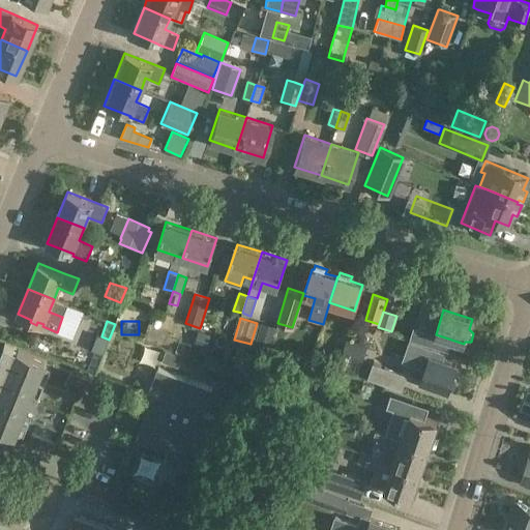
[(269,350),(276,327),(262,322),(255,345),(269,350)]
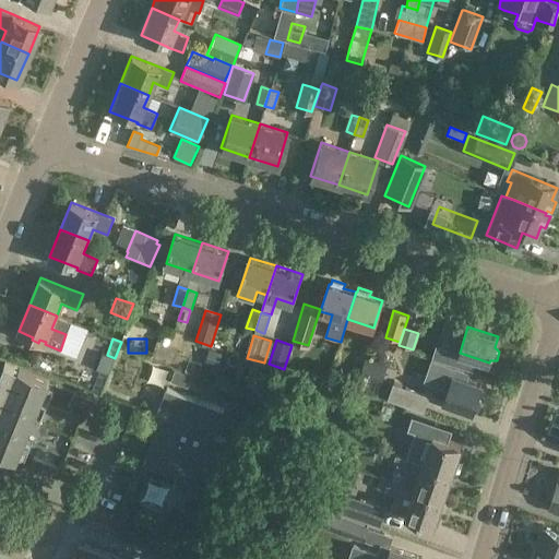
[(223,354),(210,349),(204,363),(217,368),(223,354)]
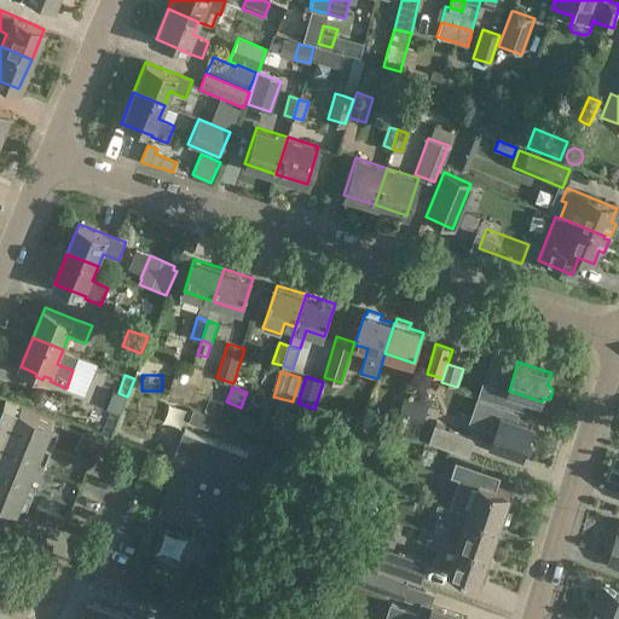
[(120,416),(127,397),(119,393),(114,391),(105,411),(120,416)]
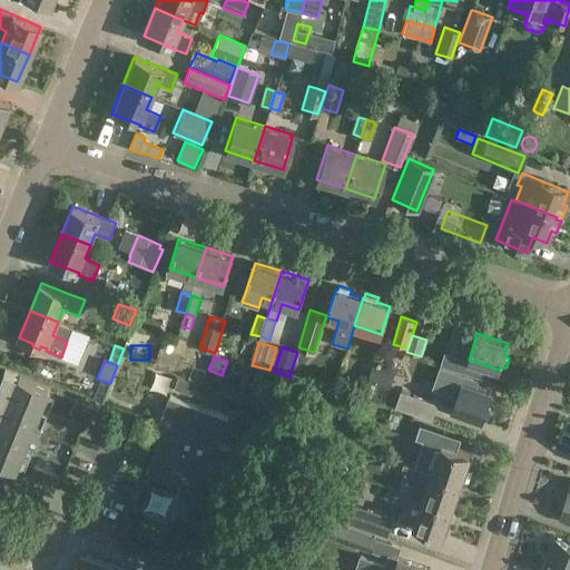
[(38,362),(33,371),(51,377),(55,369),(38,362)]
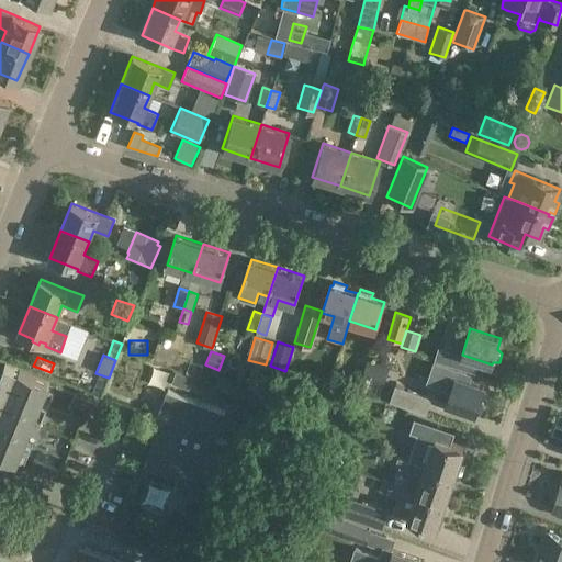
[(391,367),(369,359),(362,375),(384,384),(391,367)]
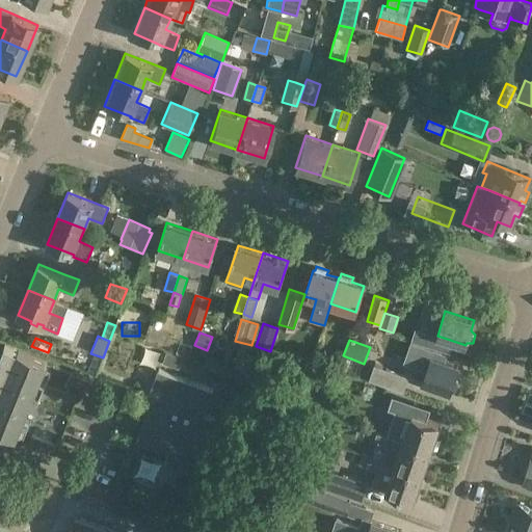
[(411,342),(404,363),(428,371),(423,383),(449,392),(450,389),(454,390),(456,389),(458,383),(457,381),(453,380),(458,367),(445,363),(447,354),(411,342)]
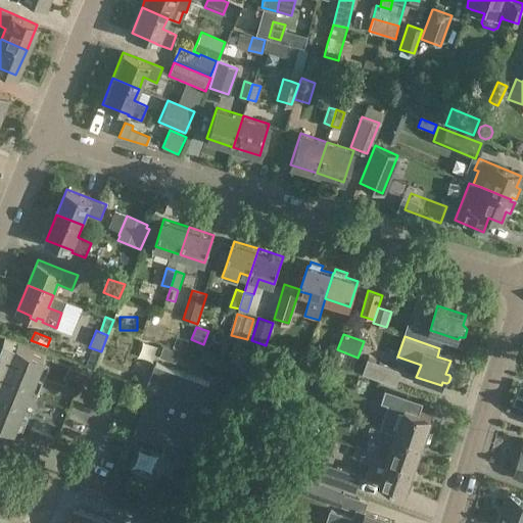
[(0,424),(16,431),(29,399),(35,401),(39,392),(33,389),(46,358),(5,340),(0,351),(0,354),(11,360),(8,369),(0,365),(0,424)]
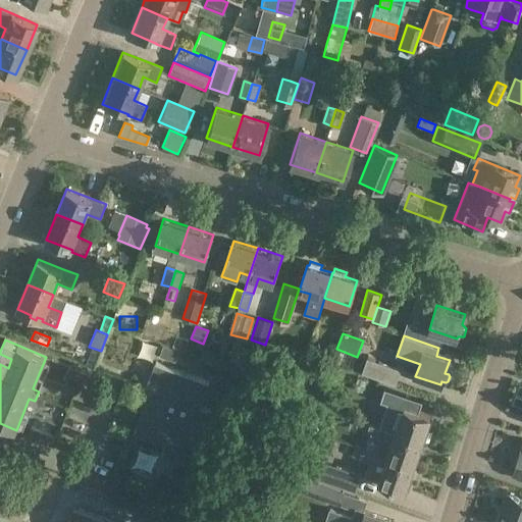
[(163,346),(160,356),(176,362),(179,352),(163,346)]
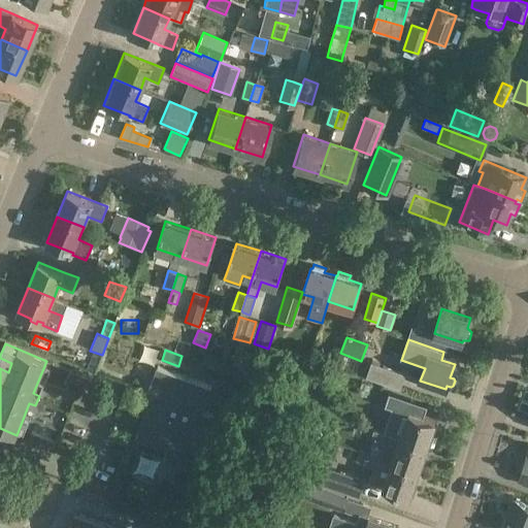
[(372,361),(366,376),(367,377),(401,389),(406,373),(372,361)]
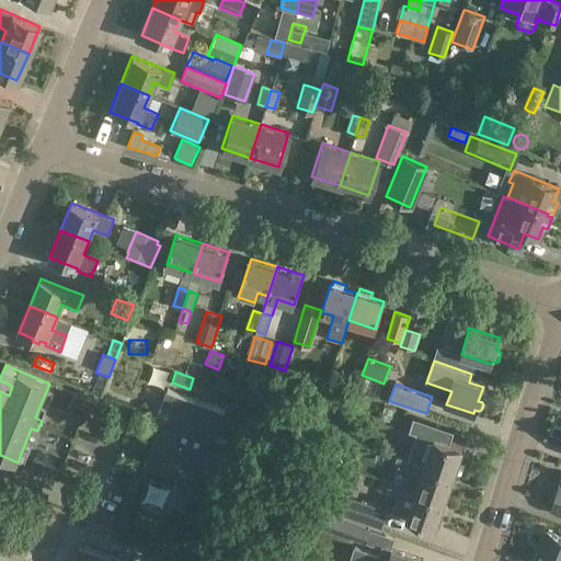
[(174,487),(217,502),(227,476),(232,478),(243,447),(217,437),(226,411),(167,389),(157,418),(165,421),(151,461),(180,472),(174,487)]
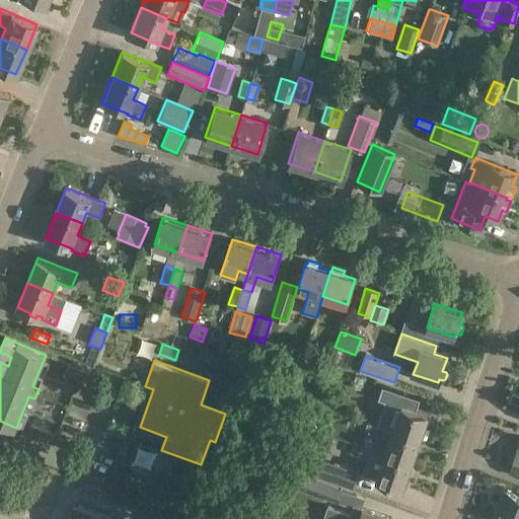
[(92,384),(96,375),(68,364),(64,373),(92,384)]
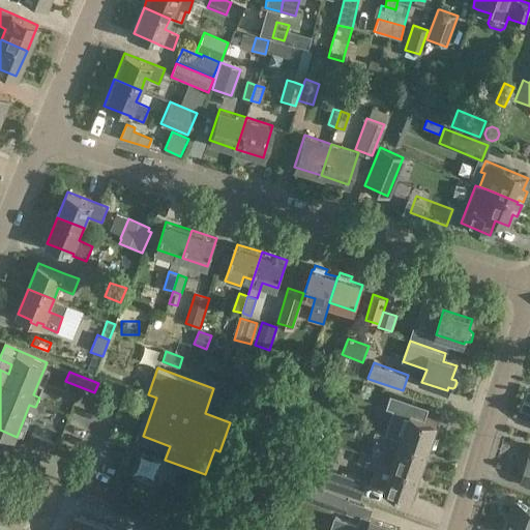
[(452,409),(458,396),(429,385),(423,398),(452,409)]
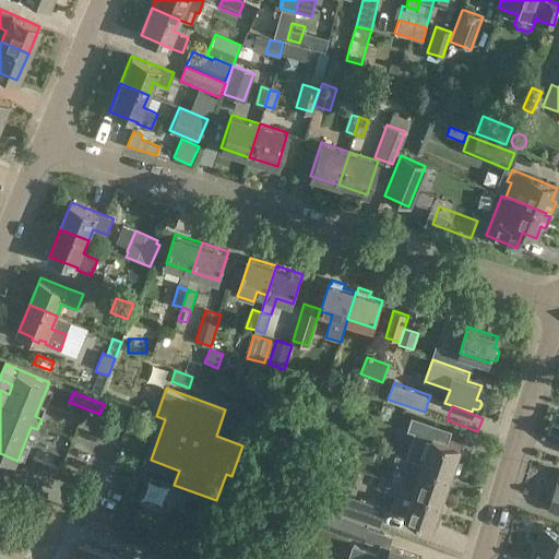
[(249,409),(242,429),(254,433),(261,414),(249,409)]
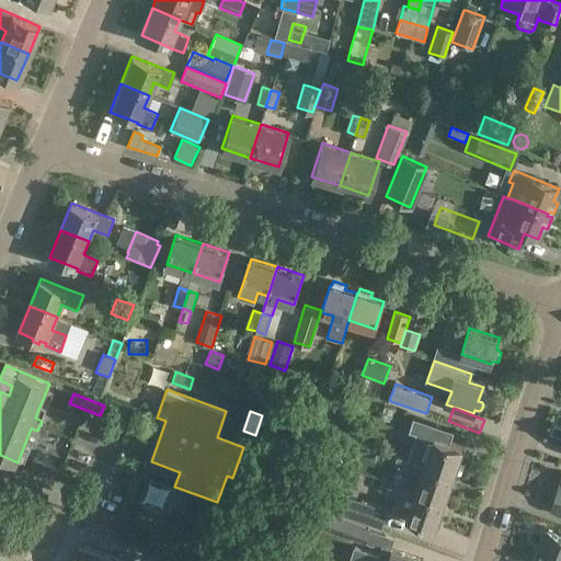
[(418,434),(409,460),(412,461),(425,466),(453,474),(462,448),(450,444),(455,432),(414,419),(410,432),(418,434)]
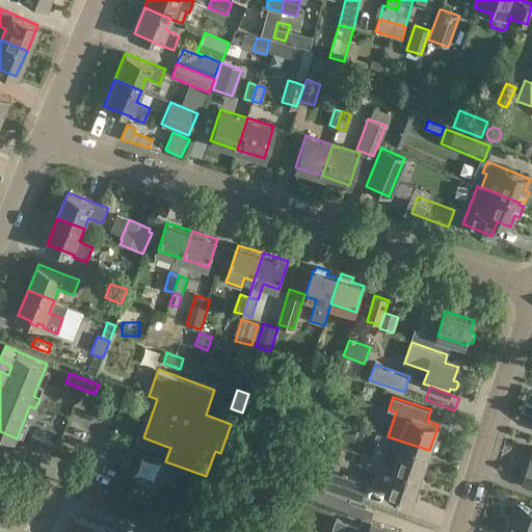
[(44,401),(41,411),(60,417),(63,407),(44,401)]
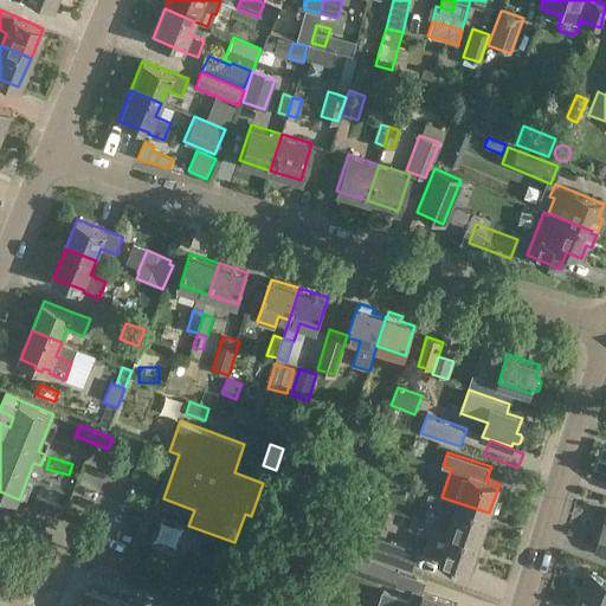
[(304,497),(308,498),(324,504),(329,490),(310,483),(304,497)]
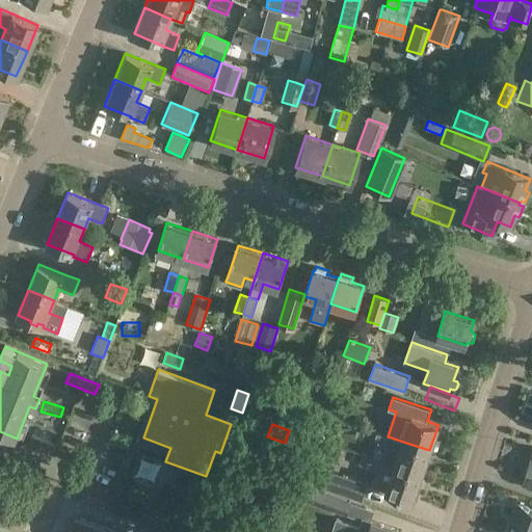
[(28,444),(56,455),(59,446),(32,434),(28,444)]
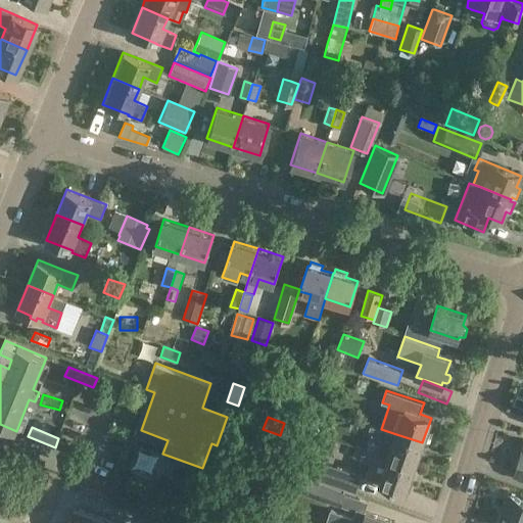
[(381,439),(376,455),(377,455),(388,459),(414,467),(422,442),(396,434),(384,430),(381,439)]
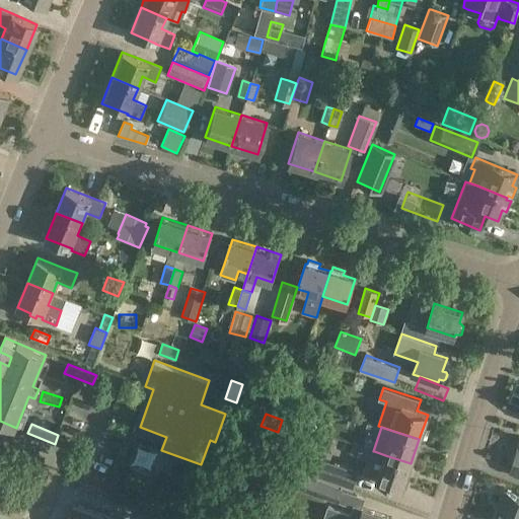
[(274,445),(258,440),(256,439),(252,451),(270,457),(274,445)]
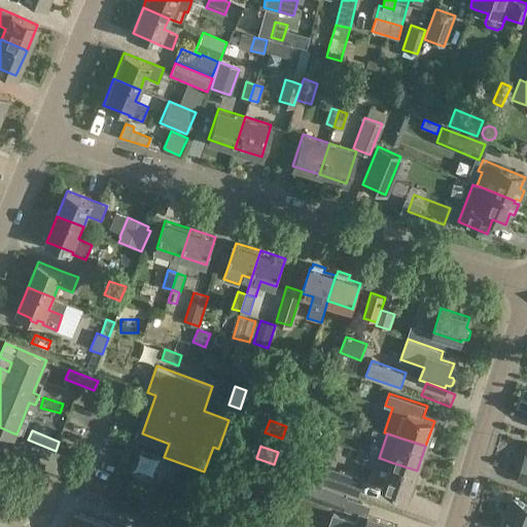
[(526,448),(517,481),(526,483),(526,448)]
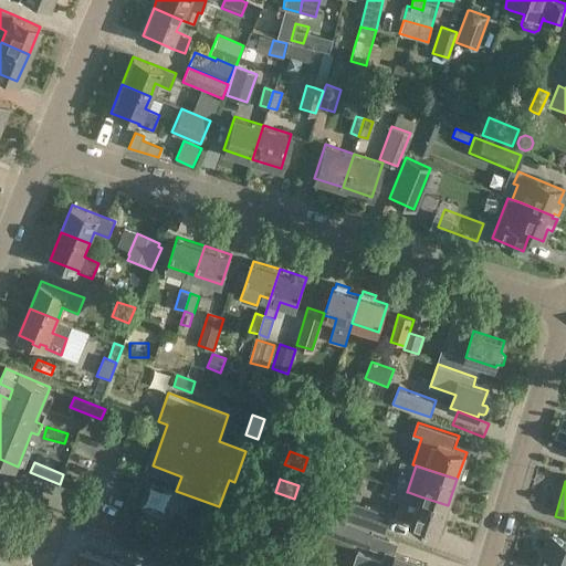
[(385,484),(385,485),(381,494),(389,496),(392,486),(385,484)]
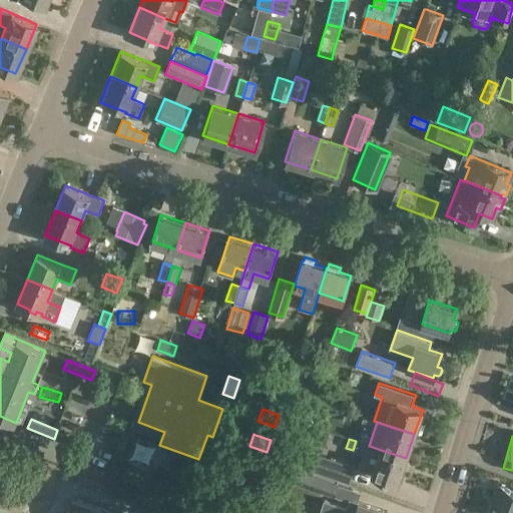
[(366,445),(356,441),(353,450),(363,454),(366,445)]
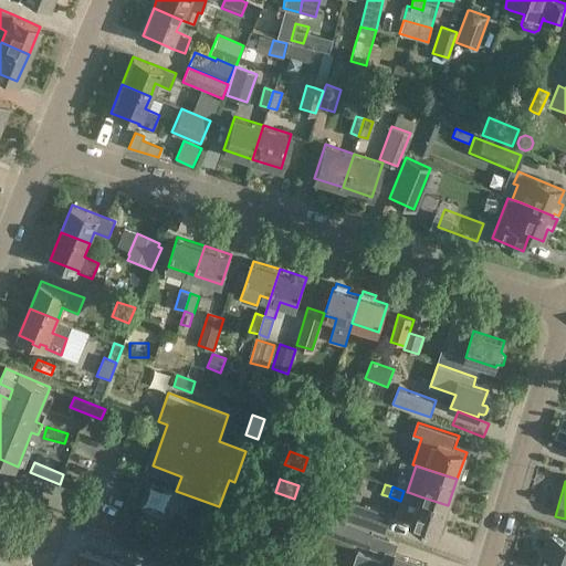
[(400,501),(395,515),(398,516),(412,522),(440,532),(448,505),(420,496),(408,492),(407,492),(404,491),(400,501)]
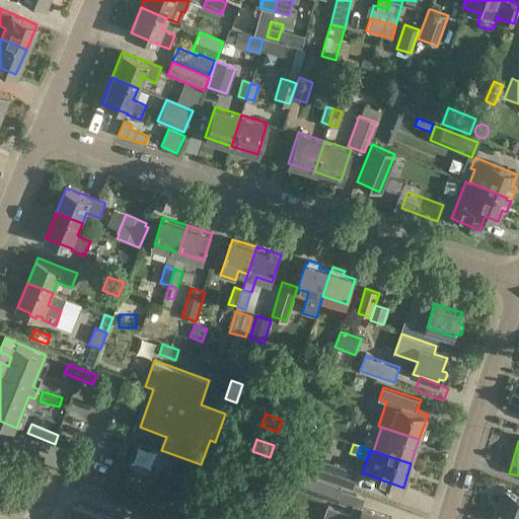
[(335,462),(328,480),(354,489),(360,471),(335,462)]
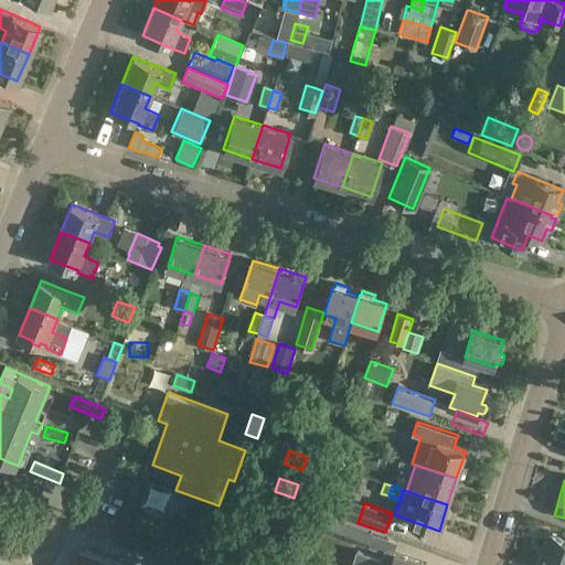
[(320,512),(313,528),(369,548),(375,532),(320,512)]
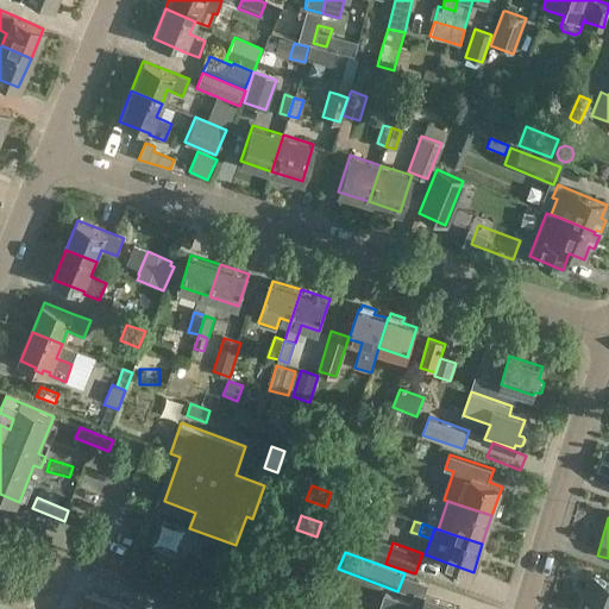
[(608,608),(608,583),(595,578),(582,608),(608,608)]
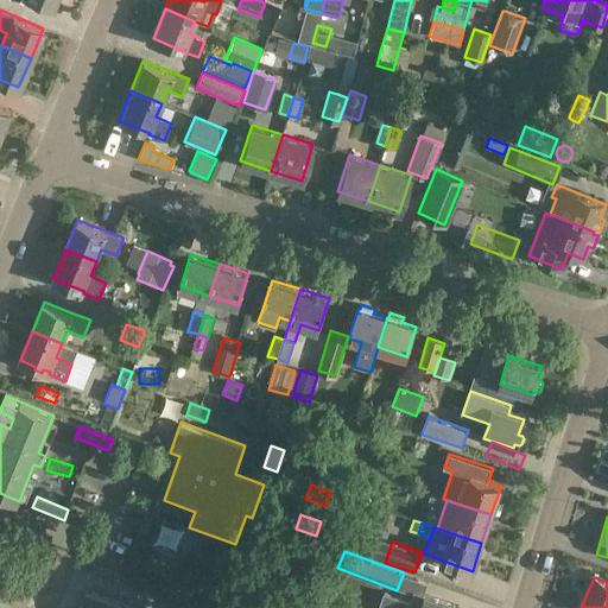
[(322,582),(316,599),(331,603),(337,588),(322,582)]
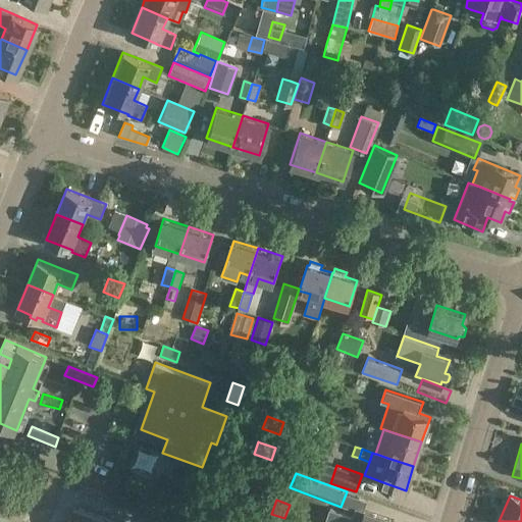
[(353,516),(330,508),(325,521),(394,521),(395,521),(366,511),(367,509),(356,506),(353,516)]
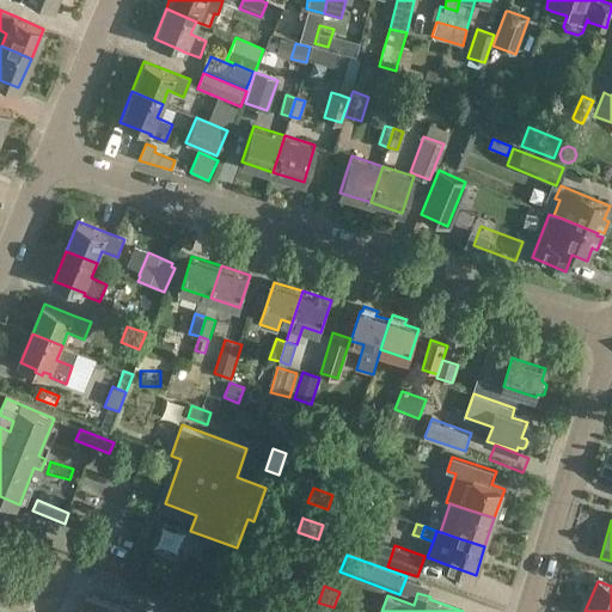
[(133,611),(89,594),(80,611),(133,611)]
